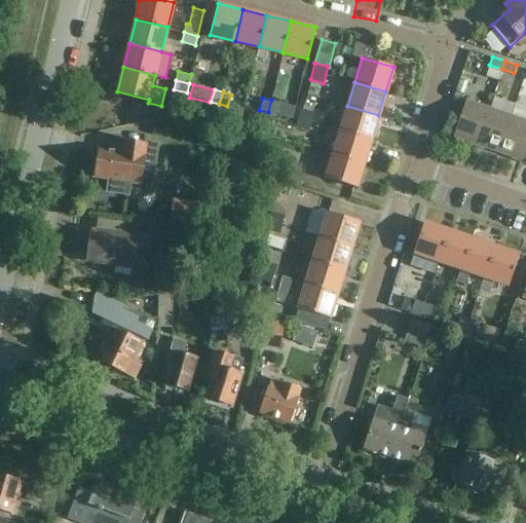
[(476,143),(489,107),(465,99),(453,136),(476,143)]
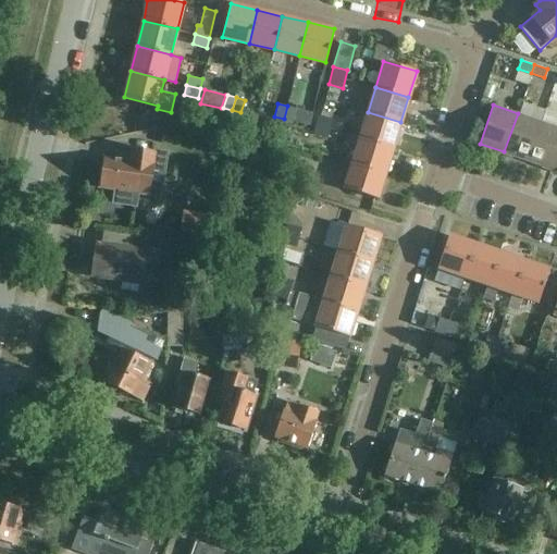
[(287,106),(284,119),(293,122),(296,108),(287,106)]
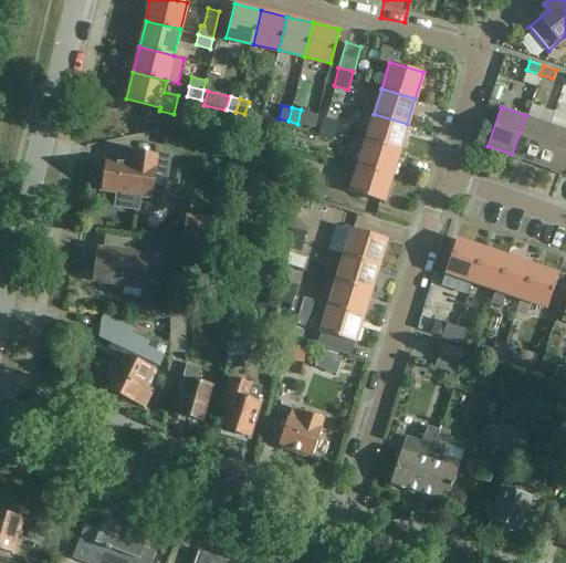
[(366,139),(399,149),(407,124),(374,114),(366,138),(366,139)]
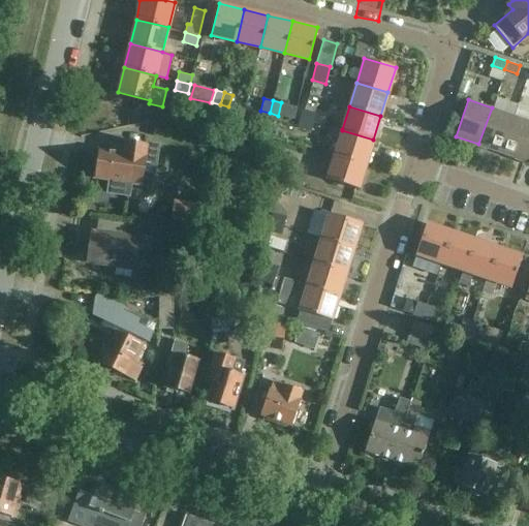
[(501,152),(514,115),(492,107),(478,144),(501,152)]
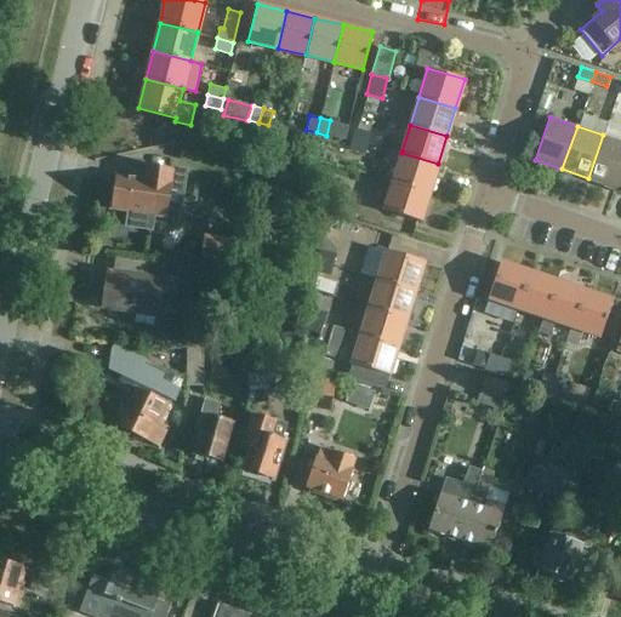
[(355,127),(353,137),(368,142),(371,131),(355,127)]
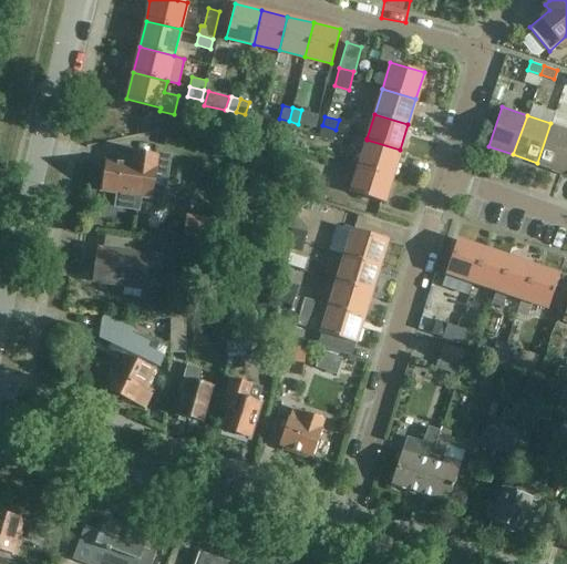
[(560,171),(566,152),(566,129),(550,123),(537,163),(560,171)]
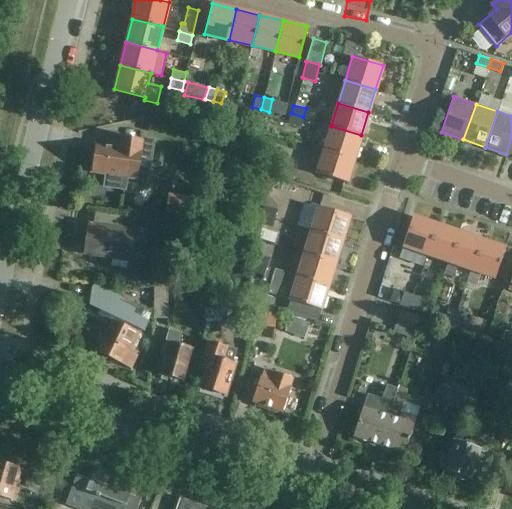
[(300,126),(303,117),(291,113),(288,122),(300,126)]
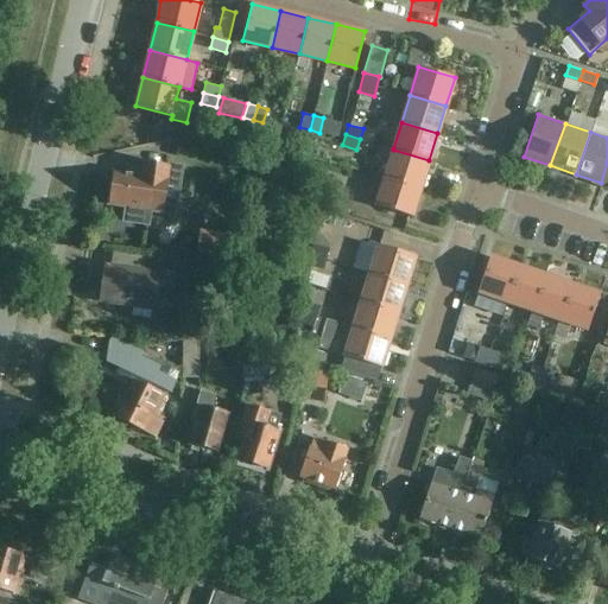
[(164,139),(163,150),(185,153),(187,141),(164,139)]
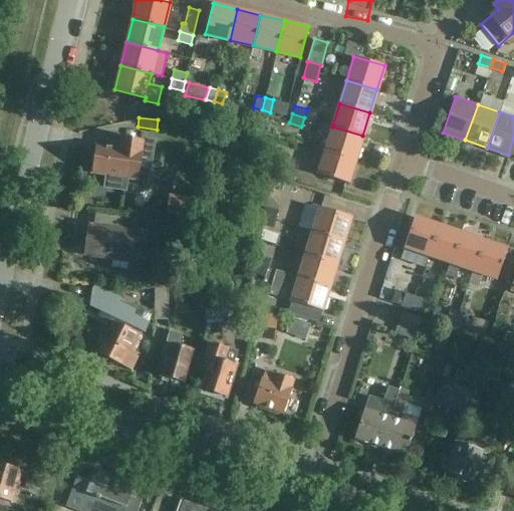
[(325,150),(355,159),(362,136),(332,126),(332,125),(321,122),(318,131),(329,134),(325,150)]
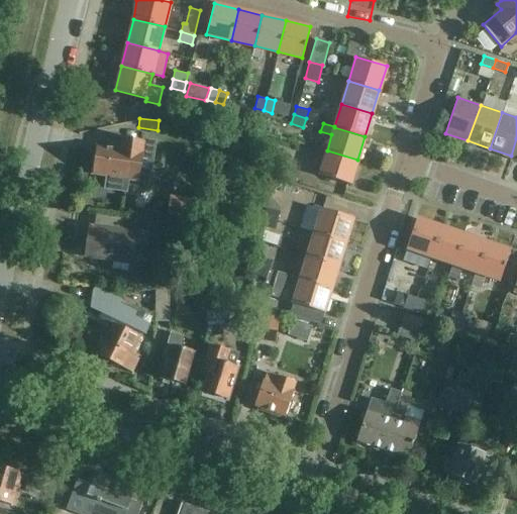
[(129,177),(139,178),(143,151),(142,151),(144,139),(123,136),(121,148),(97,144),(96,158),(92,159),(91,166),(94,169),(93,172),(108,174),(107,186),(127,189),(129,177)]
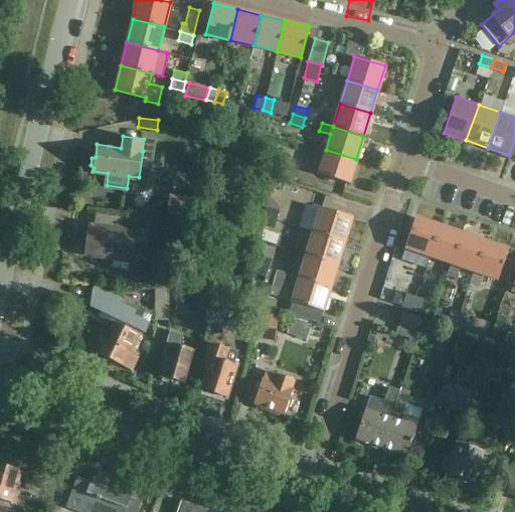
[(356,159),(326,150),(318,173),(349,183),(356,159)]
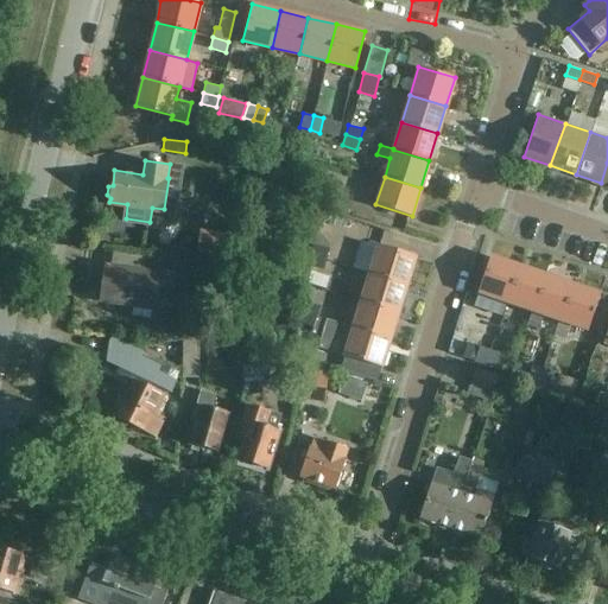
[(339,192),(341,188),(342,183),(328,178),(324,188),(339,192)]
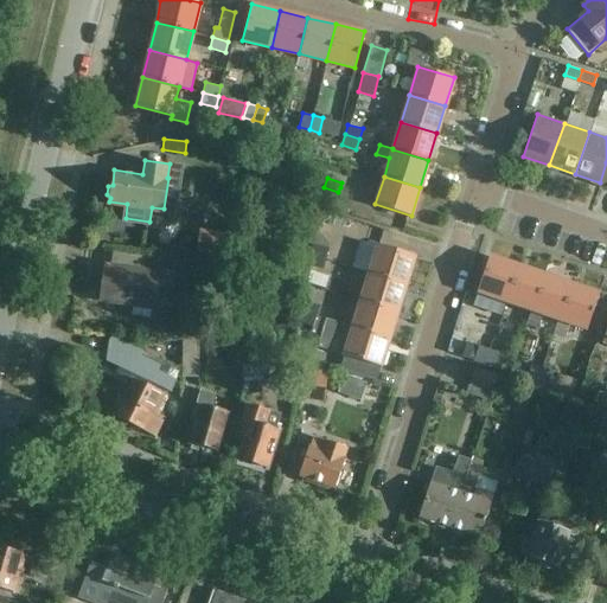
[(199,229),(197,251),(225,256),(230,232),(199,229)]
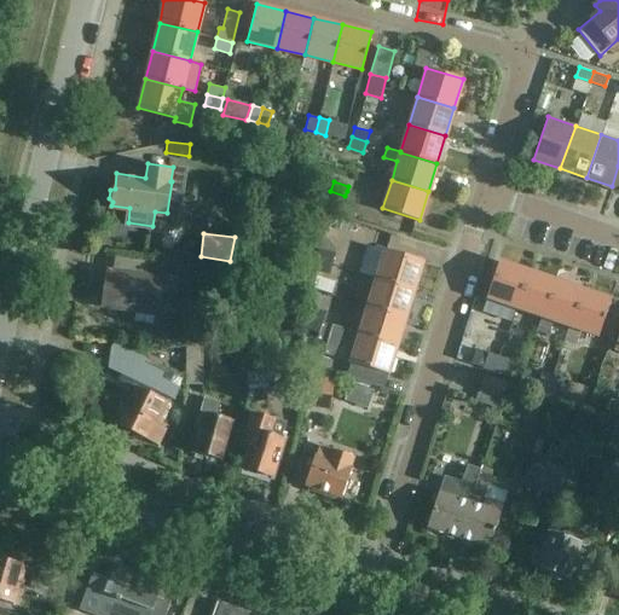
[(328,273),(334,254),(319,249),(313,268),(328,273)]
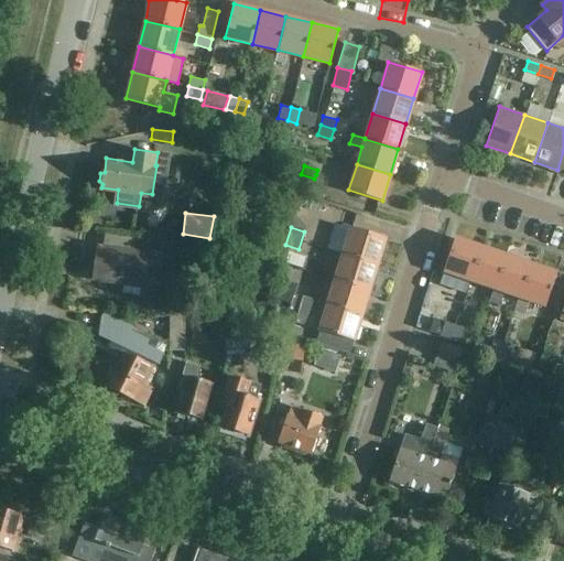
[(343,254),(377,263),(384,237),(351,227),(343,254)]
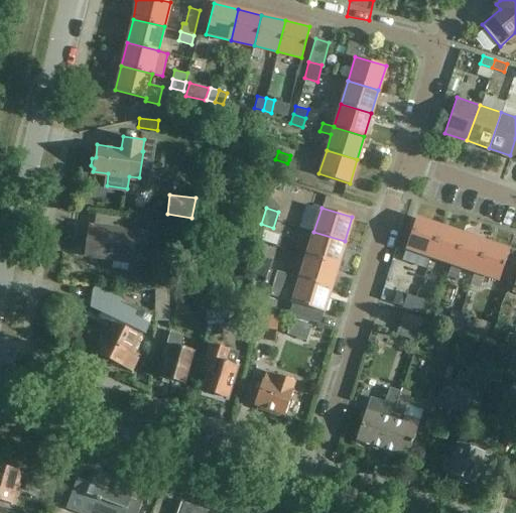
[(149,218),(124,214),(122,230),(91,225),(87,253),(115,258),(116,252),(130,255),(134,231),(147,233),(149,218)]
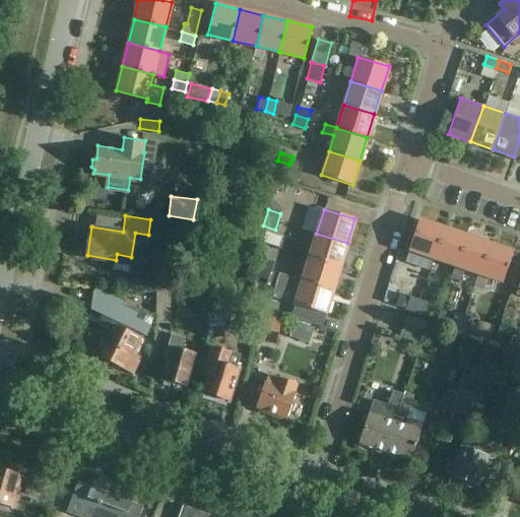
[(433,257),(443,227),(419,218),(408,249),(433,257)]
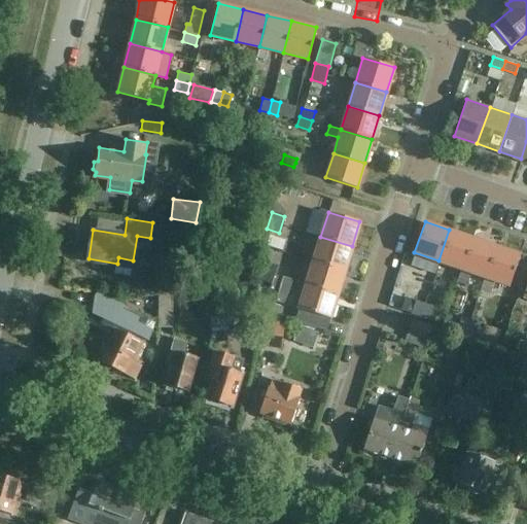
[(449,230),(438,260),(461,269),(472,238),(449,230)]
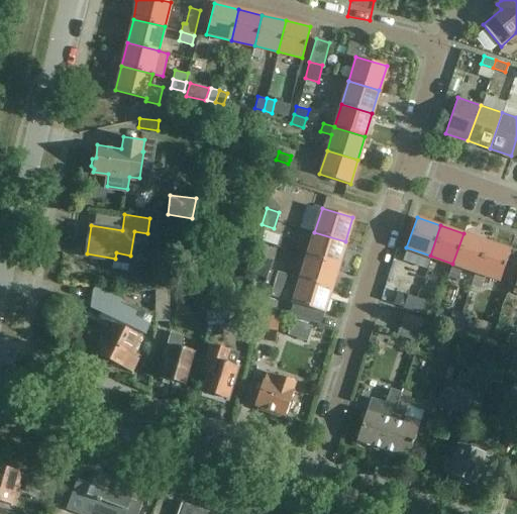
[(345,241),(314,232),(307,255),(338,265),(345,241)]
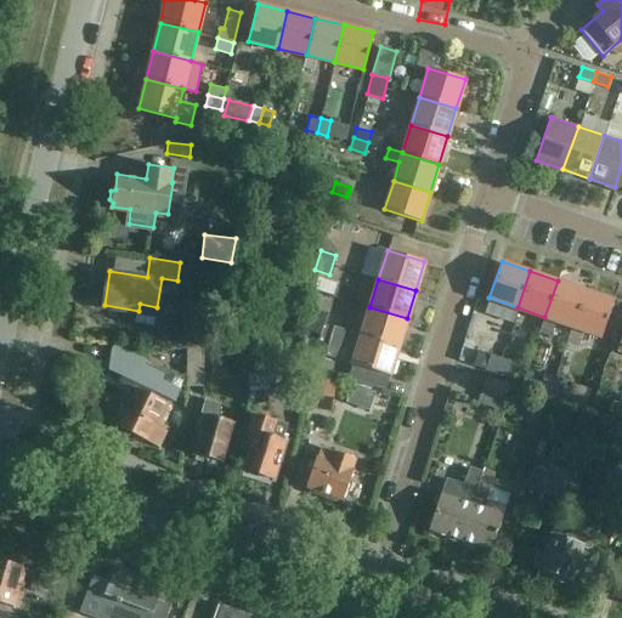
[(558,281),(544,317),(539,330),(550,335),(555,321),(572,327),(584,290),(558,281)]
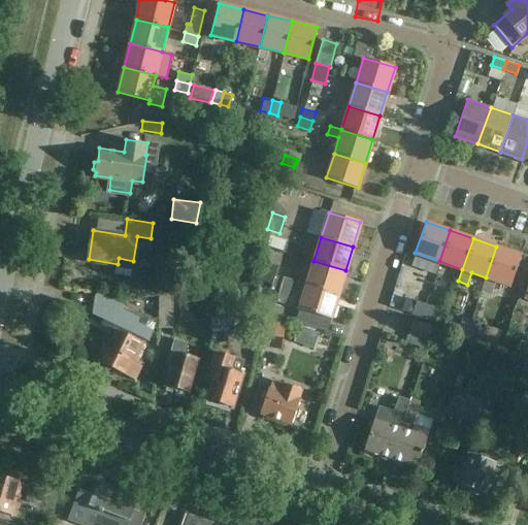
[(496,247),(486,277),(482,290),(490,293),(494,281),(509,286),(521,255),(496,247)]
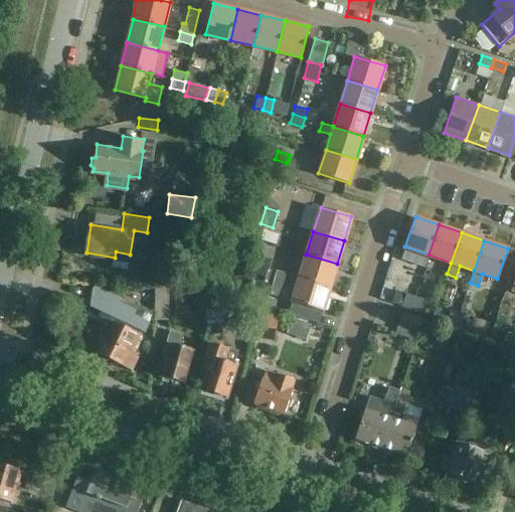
[(256,264),(269,268),(272,259),(260,254),(256,264)]
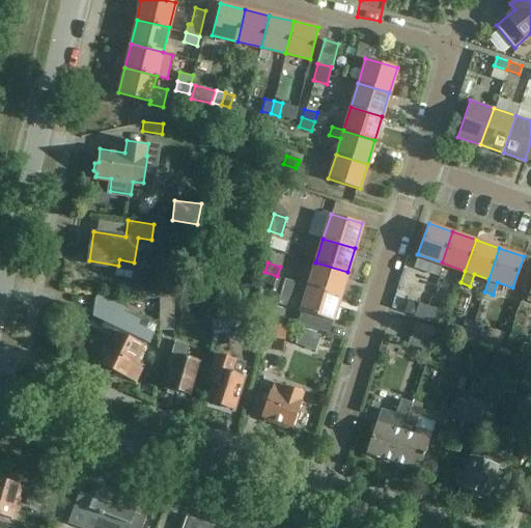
[(347,272),(315,262),(308,285),(308,286),(340,296),(347,272)]
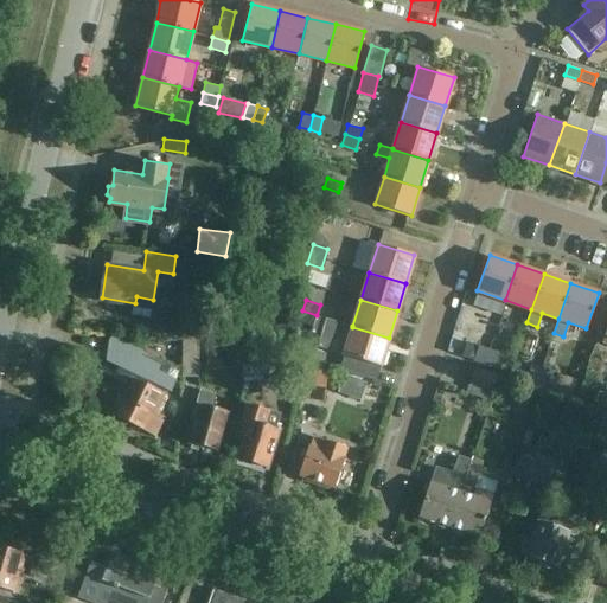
[(317,315),(302,310),(299,319),(314,324),(317,315)]
